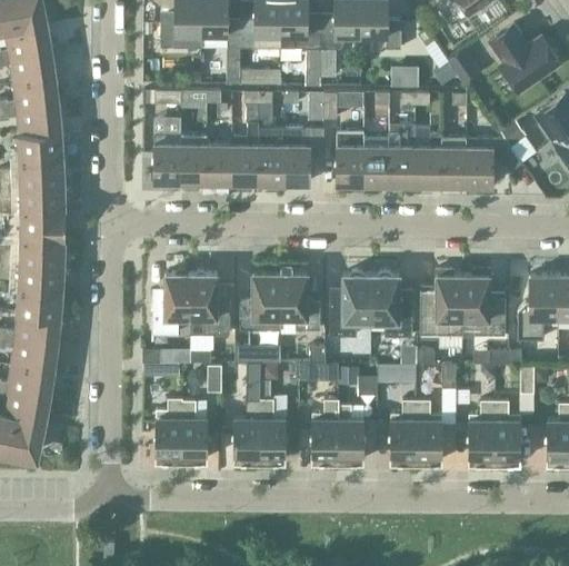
[(0,0),(0,33),(5,33),(48,26),(48,25),(50,25),(49,23),(47,23),(42,0),(0,0)]
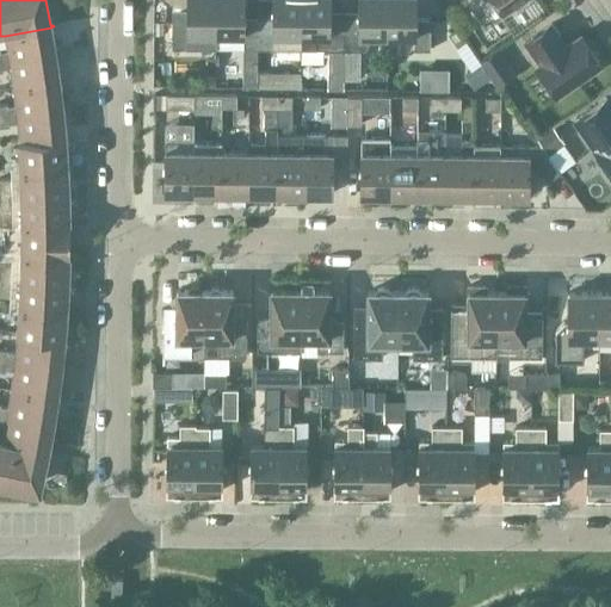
[(215,37),(215,0),(186,0),(186,19),(172,19),(172,51),(215,51),(215,37)]
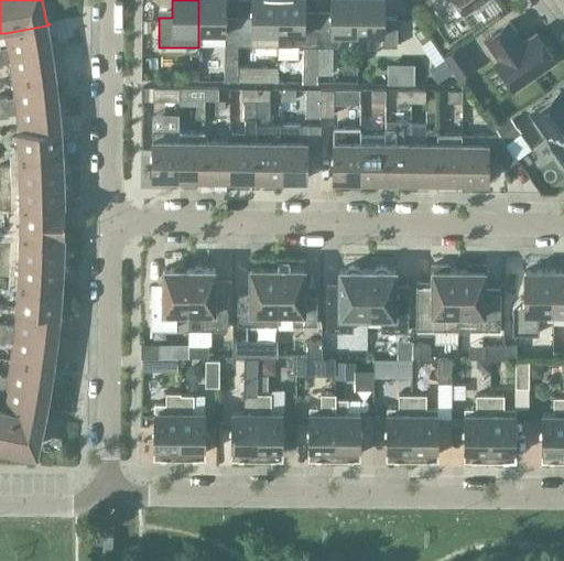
[(198,0),(198,34),(225,34),(225,47),(238,47),(238,19),(225,19),(225,0),(198,0)]
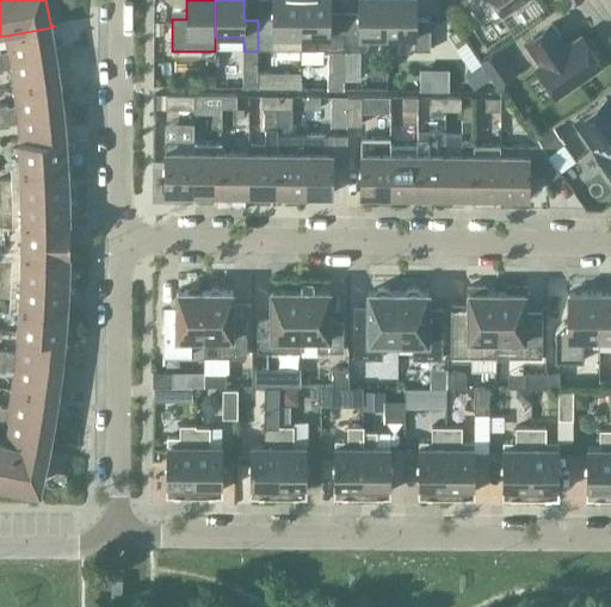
[(272,0),(272,20),(258,20),(258,51),(301,53),(301,0),(272,0)]
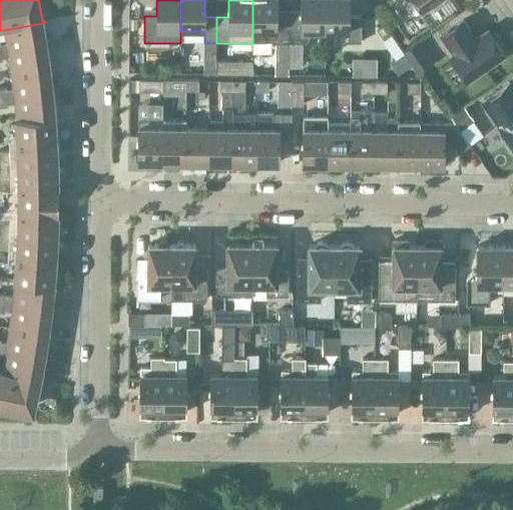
[(252,0),(252,44),(289,44),(289,17),(277,17),(277,0),(252,0)]
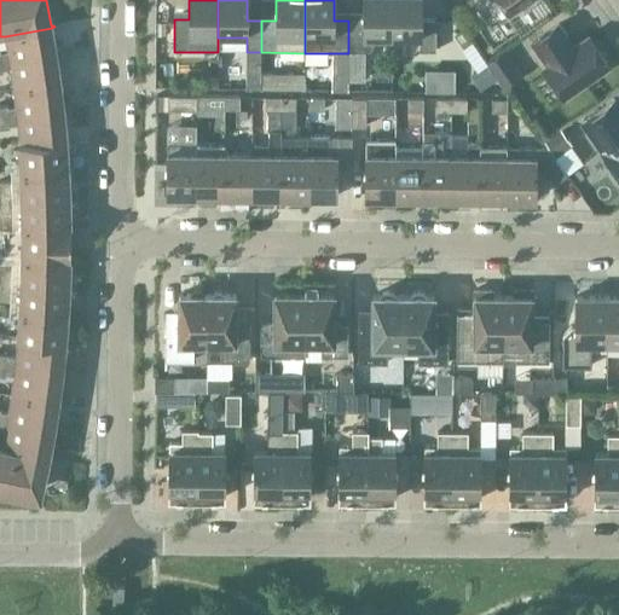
[(348,21),(348,53),(370,53),(377,39),(392,39),(392,0),(363,0),(363,22),(348,21)]
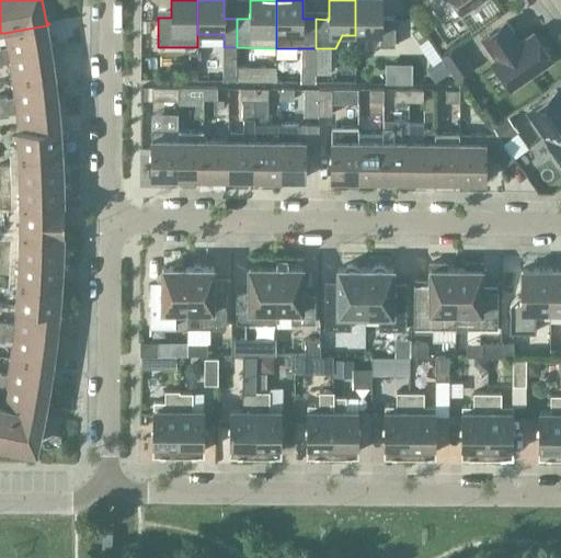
[(355,0),(355,35),(380,35),(380,48),(395,48),(395,20),(381,20),(381,0),(355,0)]
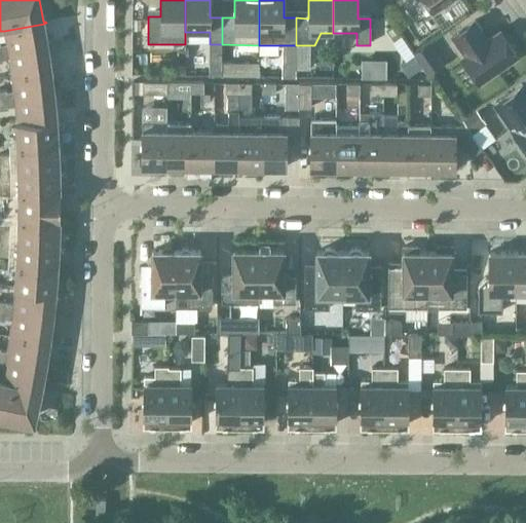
[(422,0),(434,14),(453,0),(422,0)]
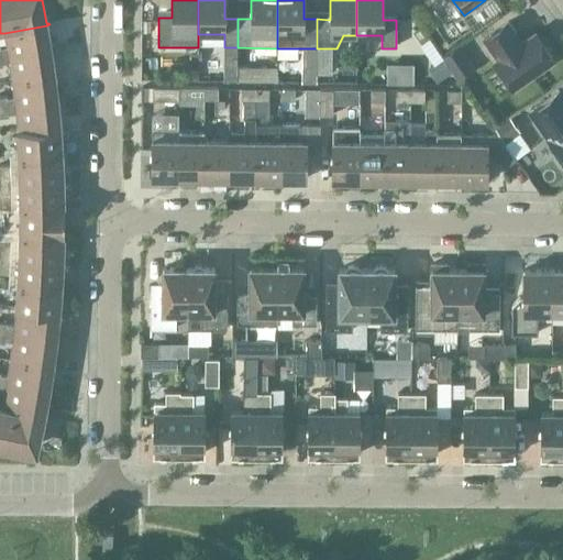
[(517,37),(508,24),(484,42),(498,62),(495,64),(512,89),(553,62),(534,36),(520,46),(516,39),(517,37)]
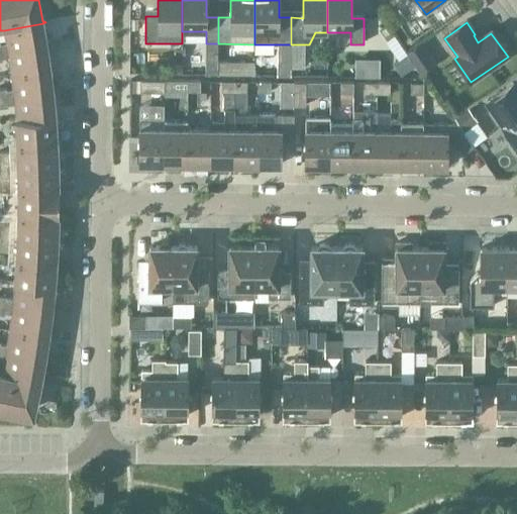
[(0,343),(0,361),(4,362),(2,377),(40,385),(48,337),(52,313),(55,290),(58,290),(58,289),(55,288),(57,265),(58,240),(61,241),(61,239),(58,239),(59,214),(59,194),(59,168),(61,168),(61,167),(58,167),(58,142),(56,119),(59,119),(59,118),(56,118),(54,94),(46,46),(43,23),(4,30),(6,45),(0,46),(0,45),(0,63),(3,63),(2,61),(9,60),(13,91),(6,92),(6,90),(0,90),(0,109),(8,108),(8,106),(15,106),(16,121),(15,121),(16,136),(16,145),(18,193),(18,213),(16,262),(15,271),(14,286),(13,301),(7,300),(7,298),(0,297),(0,315),(5,317),(5,315),(11,315),(7,347),(0,346),(1,344),(0,343)]
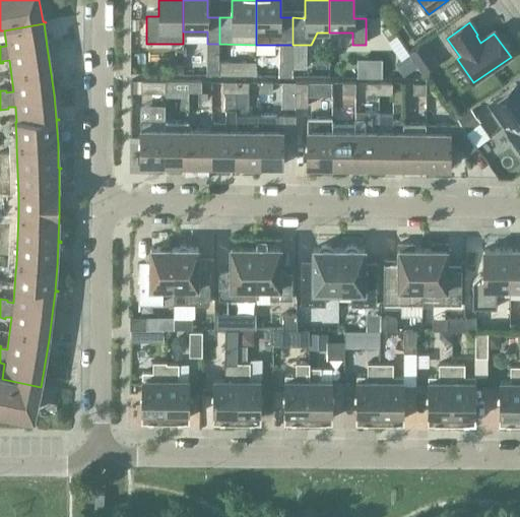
[(63,51),(62,31),(48,33),(49,52),(63,51)]
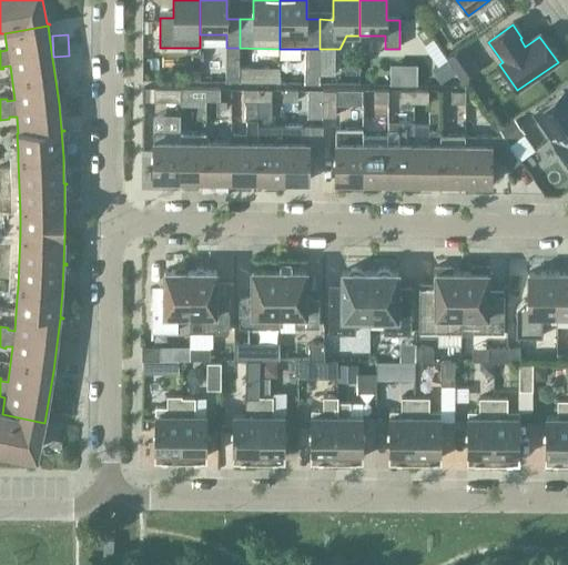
[(367,36),(364,49),(379,53),(383,40),(367,36)]
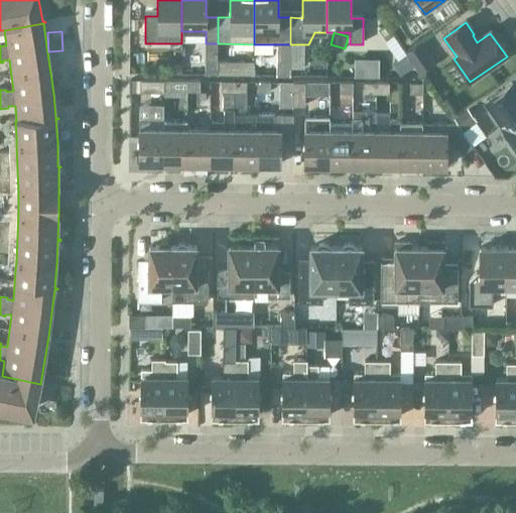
[(420,42),(404,53),(414,69),(430,56),(420,42)]
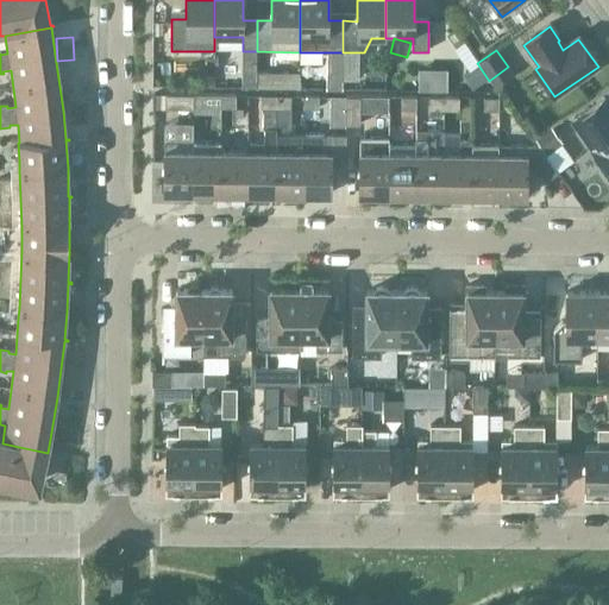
[(462,77),(472,93),(488,81),(477,65),(462,77)]
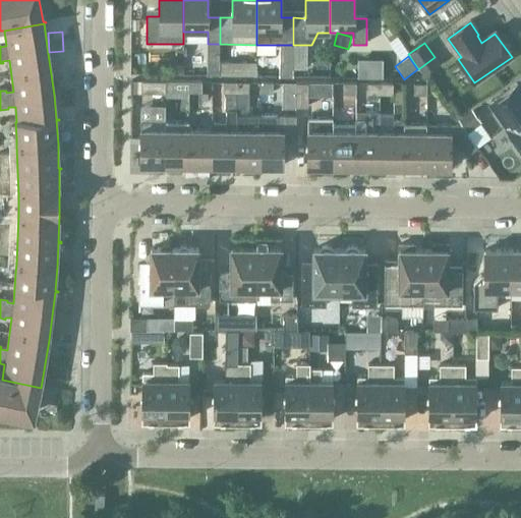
[(383,59),(357,59),(357,76),(383,76),(383,59)]
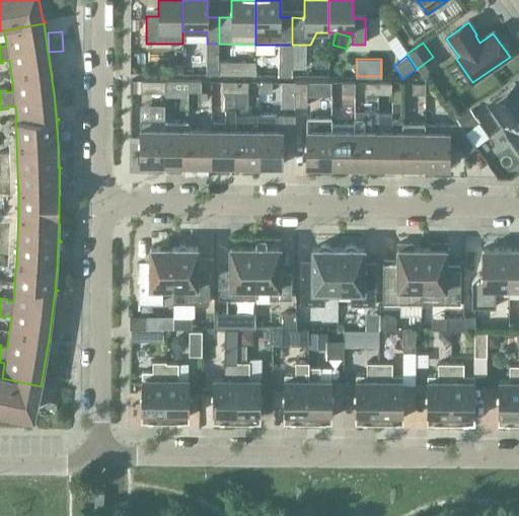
[(243,64),(241,64),(241,78),(254,78),(254,77),(254,64),(243,64)]
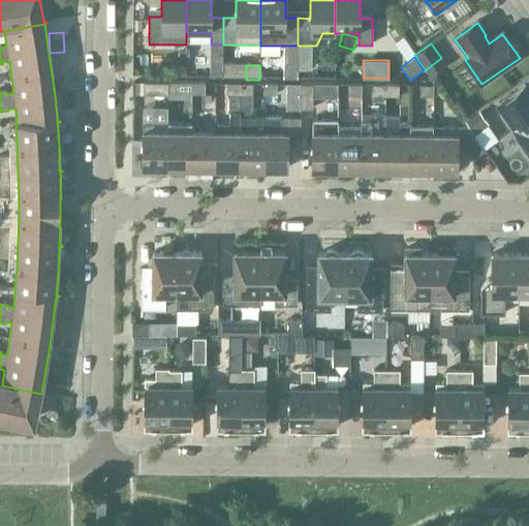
[(167,95),(167,84),(143,84),(143,96),(167,96),(167,95)]
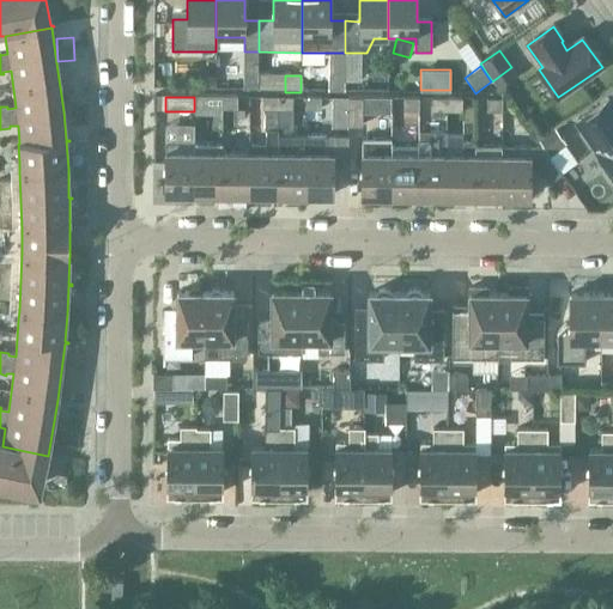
[(194,97),(194,110),(222,110),(222,98),(194,97)]
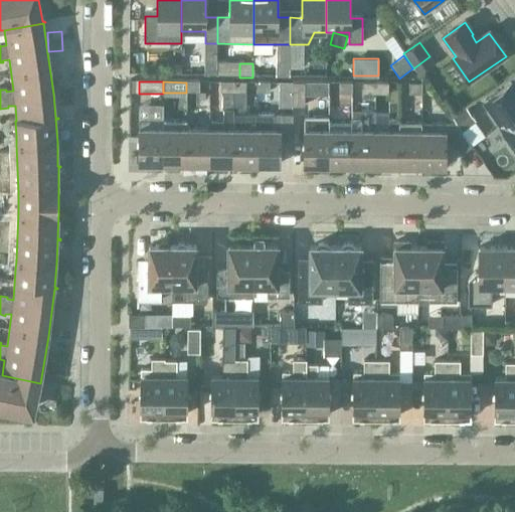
[(186,82),(186,93),(199,94),(199,82),(186,82)]
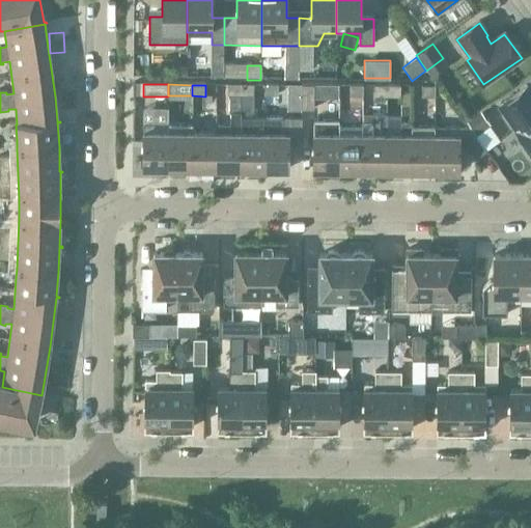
[(241,96),(241,85),(227,85),(227,96),(241,96)]
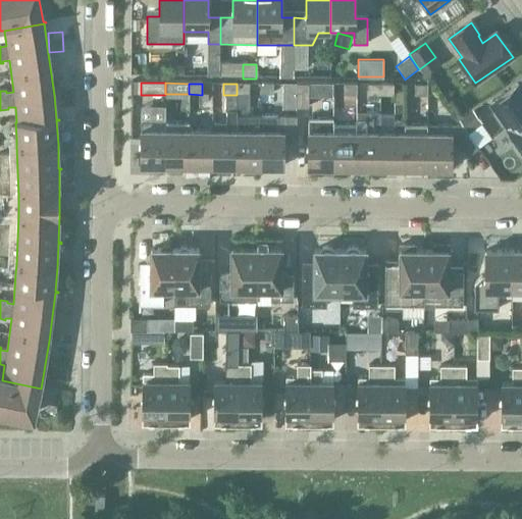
[(237,84),(237,95),(249,95),(249,84),(237,84)]
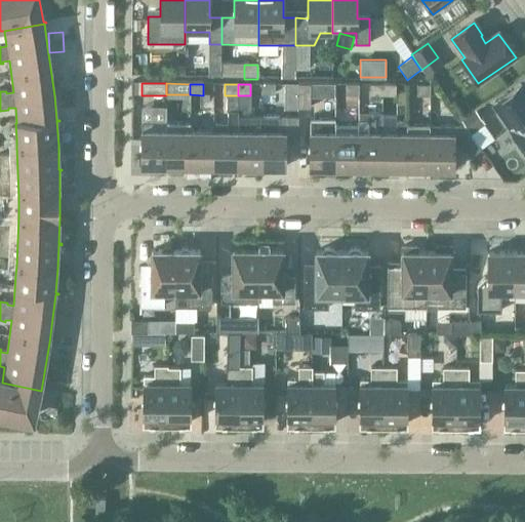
[(275,95),(275,84),(261,84),(261,95),(275,95)]
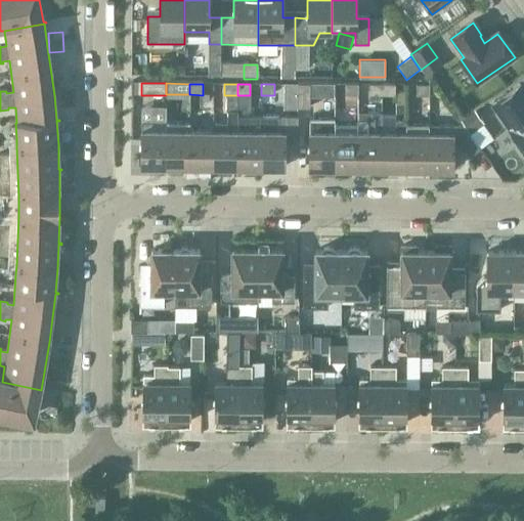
[(310,84),(297,84),(297,110),(309,110),(310,84)]
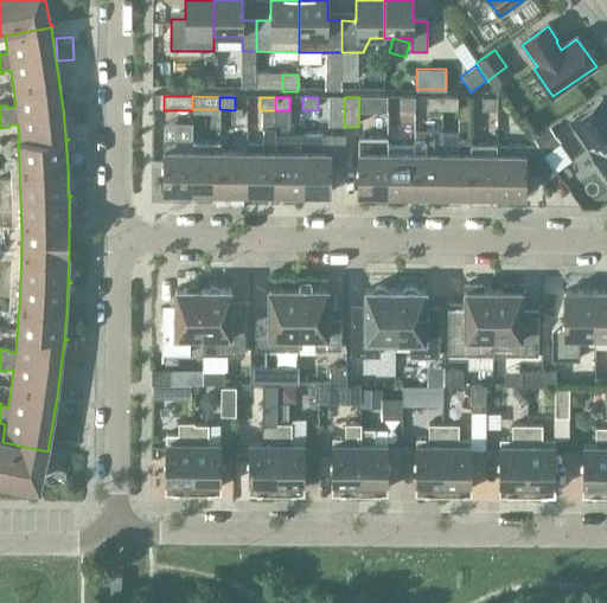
[(415,111),(415,98),(400,98),(400,111),(415,111)]
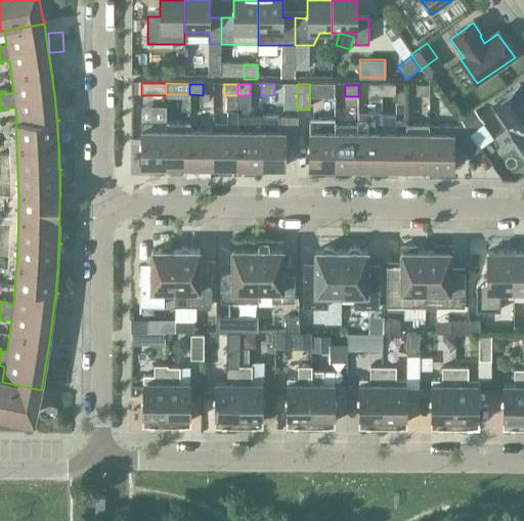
[(382,97),(382,85),(368,85),(368,97),(382,97)]
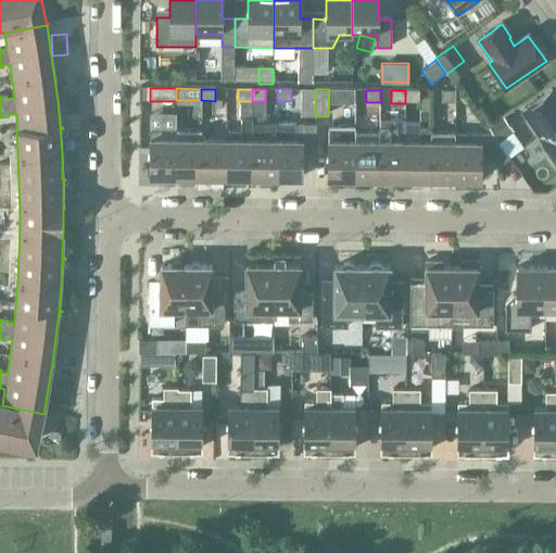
[(418,90),(405,90),(405,103),(418,103),(418,90)]
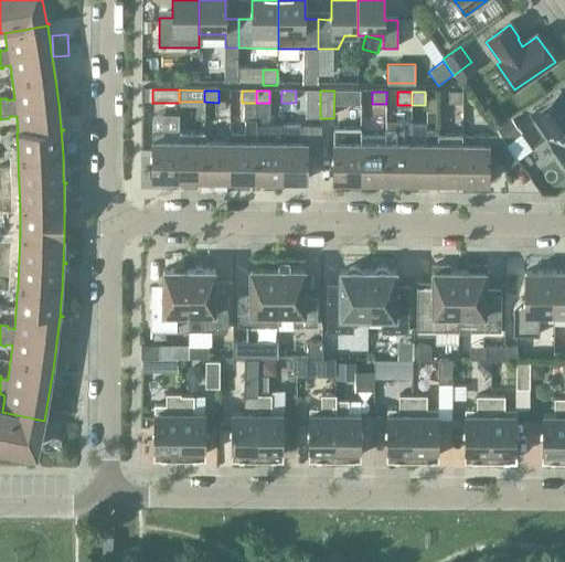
[(462,105),(462,92),(448,92),(448,105),(462,105)]
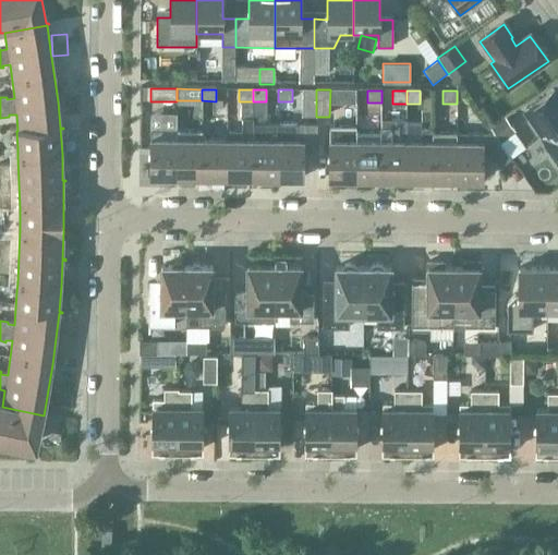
[(557,99),(554,93),(526,112),(545,139),(543,140),(557,160),(557,99)]
